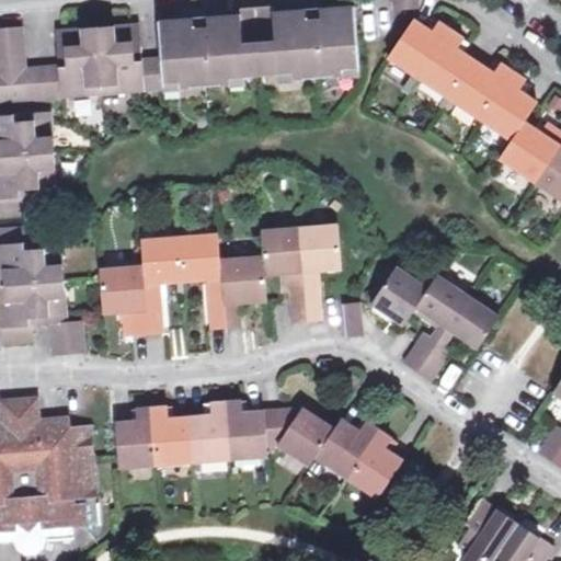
[(420,0),(391,0),(392,9),(421,8),(420,0)]
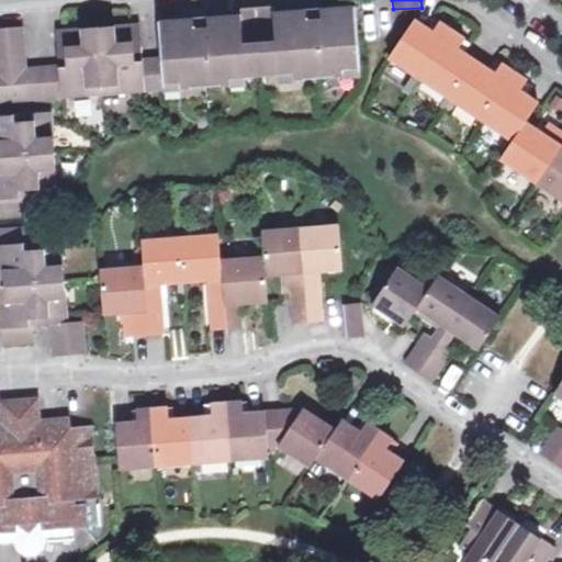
[(59,67),(59,64),(27,66),(24,29),(0,30),(0,102),(165,90),(165,82),(180,81),(181,89),(232,85),(231,78),(246,77),(278,75),(293,74),(294,80),(345,77),(344,69),(360,68),(355,4),(311,8),(274,11),(273,4),(239,8),(240,13),(198,17),(159,20),(163,57),(142,58),(142,60),(134,60),(133,24),(65,30),(68,66),(59,67)]
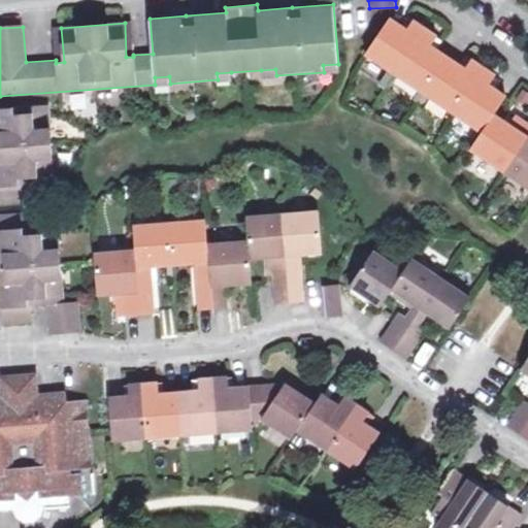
[(517,128),(508,123),(494,113),(505,95),(489,85),(495,75),(470,59),(464,68),(430,45),(436,36),(413,20),(405,30),(389,19),(371,43),(365,53),(482,131),(470,147),(527,186),(527,123),(522,120),(517,128)]
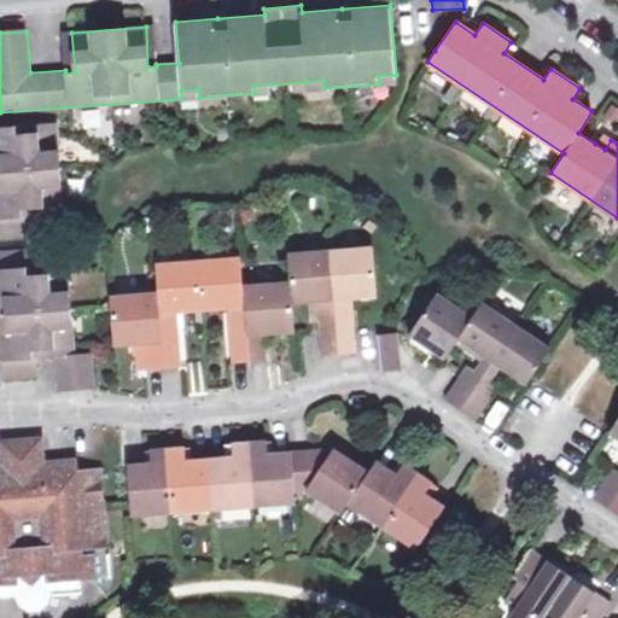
[(62,34),(65,70),(65,74),(75,73),(71,33),(62,34)]
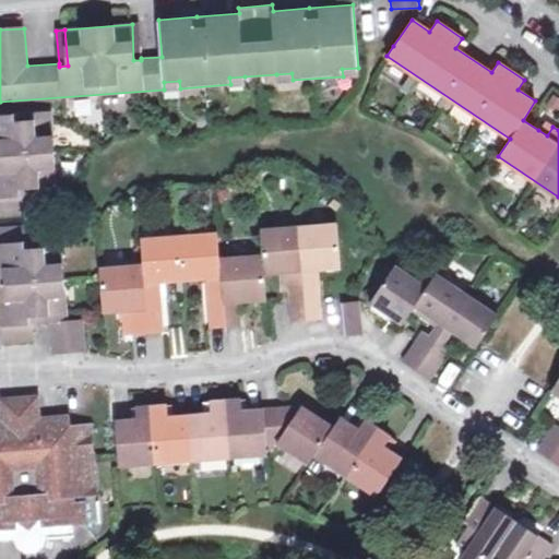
[(164,90),(180,88),(179,81),(164,82),(164,90)]
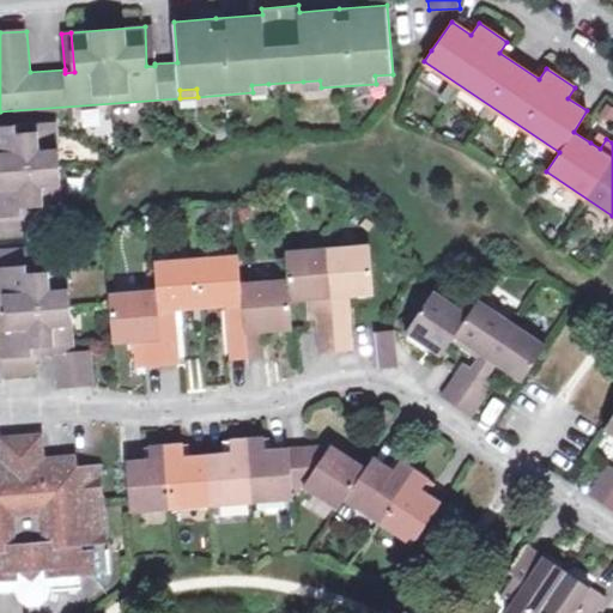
[(59,120),(17,123),(18,133),(59,129),(59,120)]
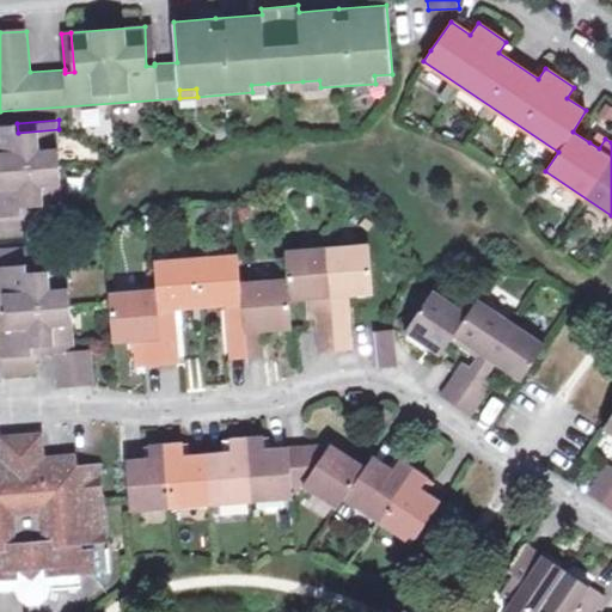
[(0,124),(0,152),(2,189),(0,189),(0,234),(26,233),(25,215),(23,216),(22,207),(62,203),(59,129),(18,133),(17,123),(0,124)]
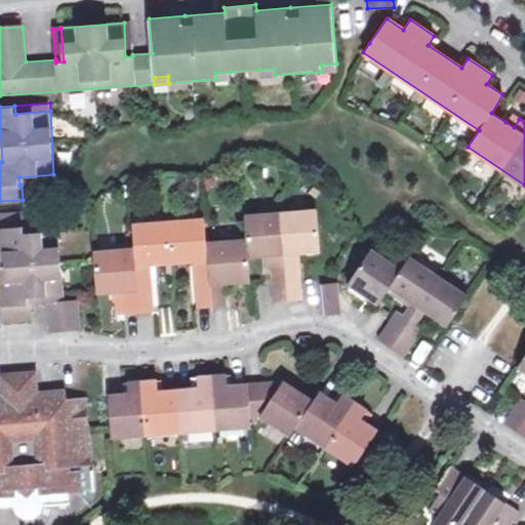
[(512,113),(506,122),(514,127),(519,119),(512,113)]
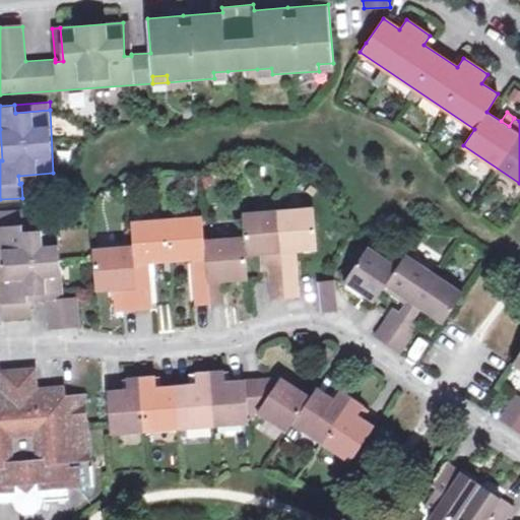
[(54,181),(53,173),(18,176),(19,184),(21,183),(54,181)]
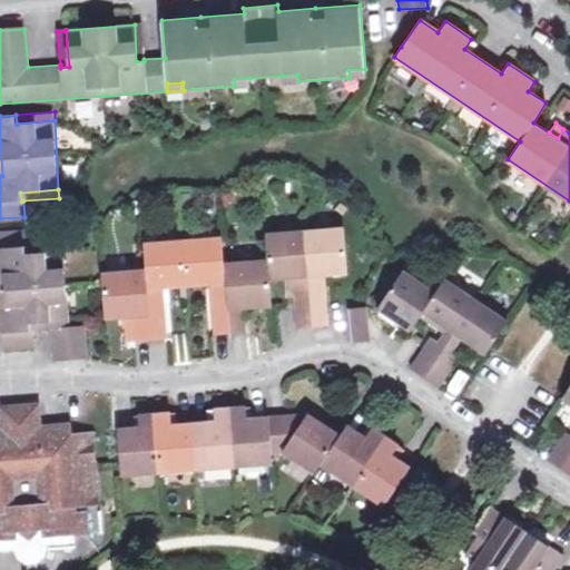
[(310,274),(326,273),(346,271),(344,227),(267,233),(268,259),(225,263),(223,236),(144,242),(145,269),(101,272),(105,317),(131,315),(133,340),(167,337),(164,302),(148,302),(146,286),(164,285),(209,281),(226,279),(227,297),(210,298),(213,333),(246,331),(245,306),(272,304),(269,276),(293,275),(310,274)]
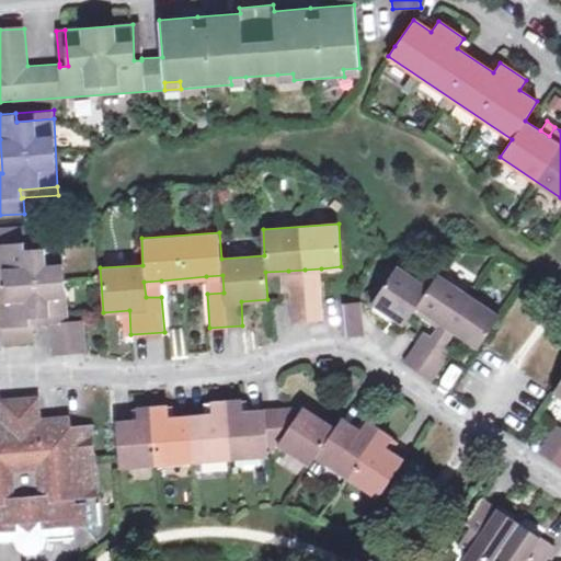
[(0,226),(0,267),(8,267),(10,302),(0,302),(0,338),(0,343),(32,341),(31,323),(29,324),(27,317),(67,315),(63,247),(30,248),(24,248),(24,240),(26,240),(25,225),(0,226)]
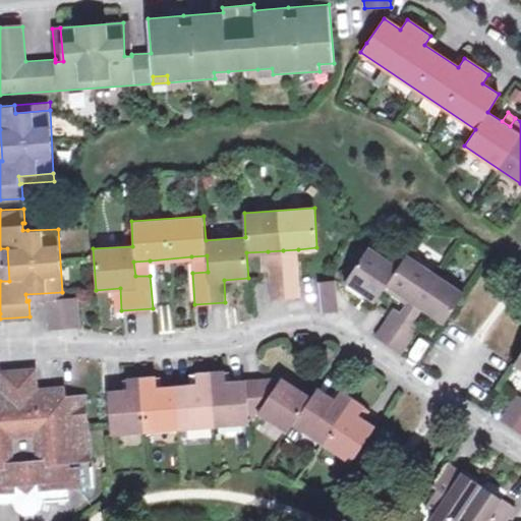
[(58,222),(24,223),(22,223),(22,230),(27,230),(58,229),(58,222)]
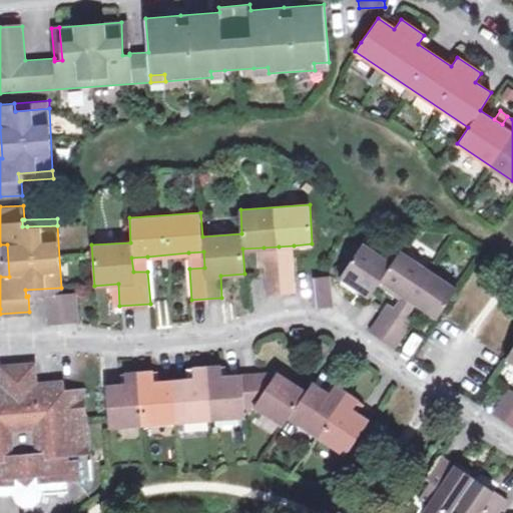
[(337,271),(343,275),(361,246),(356,242),(337,271)]
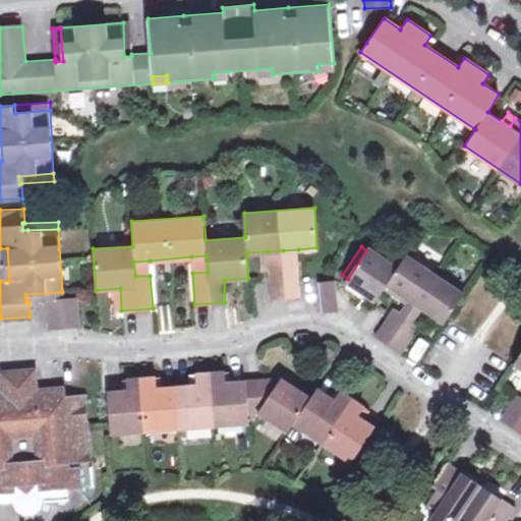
[(366,250),(348,279),(345,282),(377,302),(388,285),(446,325),(466,294),(408,255),(400,268),(369,247),(366,250)]
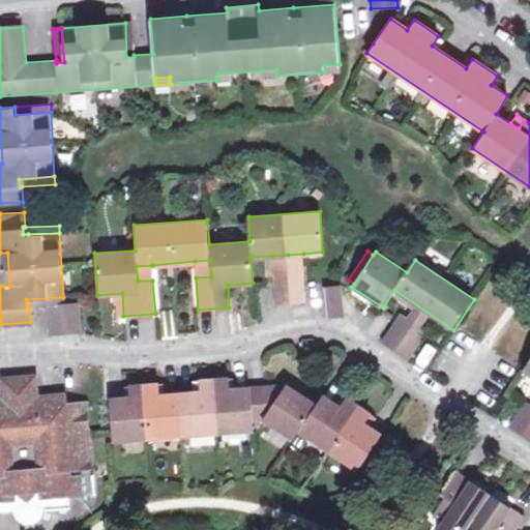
[(7,253),(0,253),(0,286),(9,286),(7,253)]
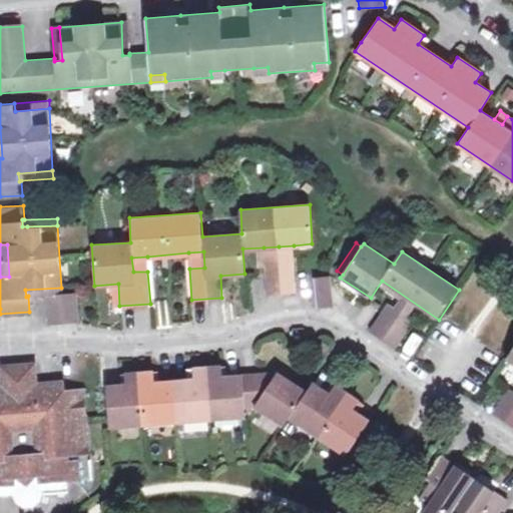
[(279,246),(264,247),(265,263),(281,261),(295,260),(294,245),(279,246)]
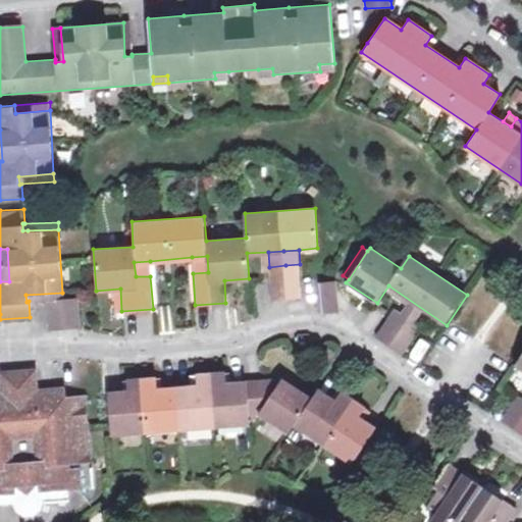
[(207,256),(192,257),(193,273),(208,272),(207,256)]
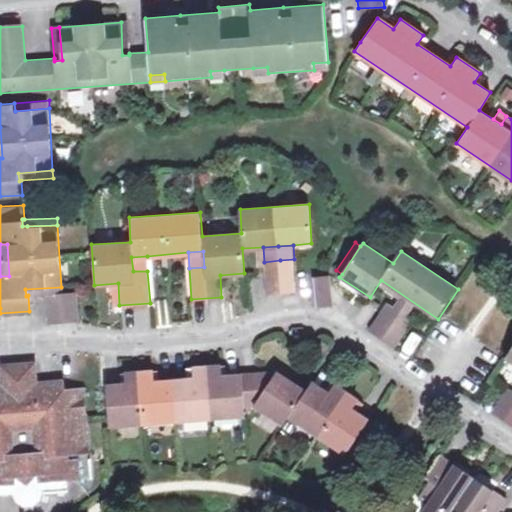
[(133,271),(147,271),(147,256),(131,257),(133,271)]
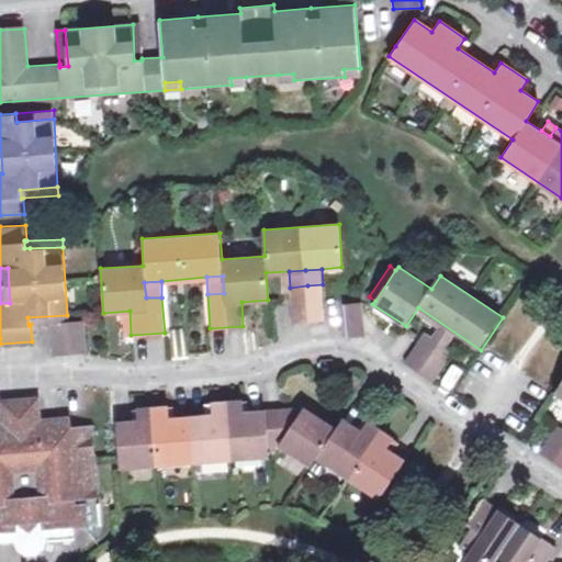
[(307,285),(290,288),(292,316),(292,323),(326,321),(323,284),(307,285)]
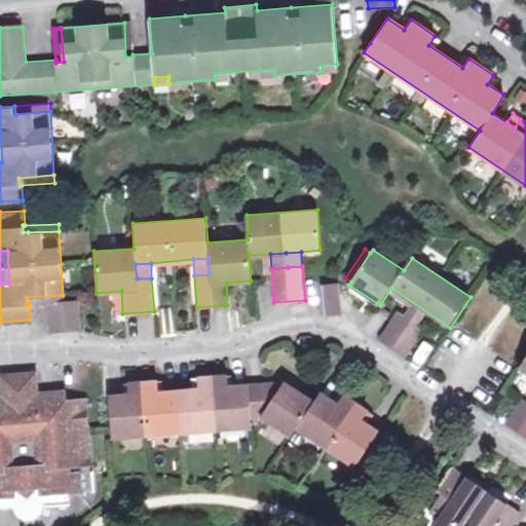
[(327,316),(342,314),(341,310),(339,284),(325,285),(327,316)]
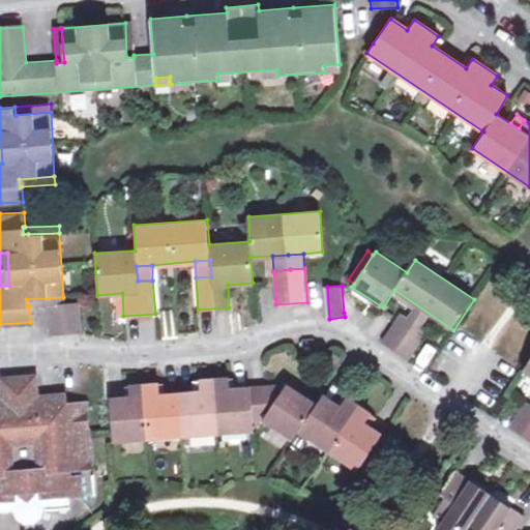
[(48,304),(63,303),(63,297),(26,299),(27,306),(29,305),(48,304)]
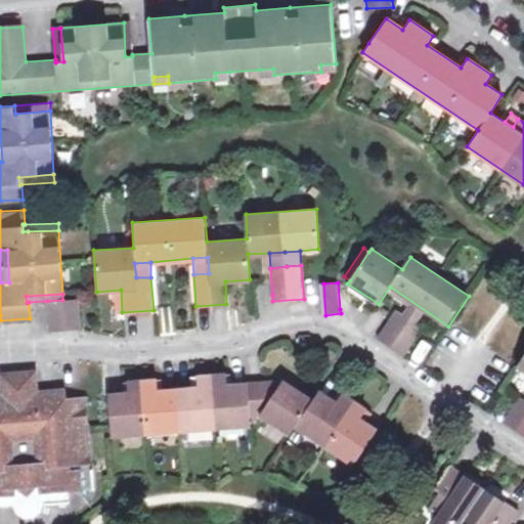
[(78,299),(62,300),(47,301),(49,330),(80,328),(78,299)]
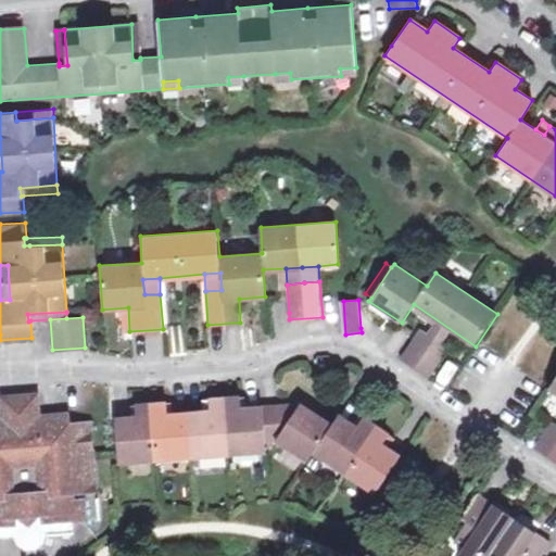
[(429,377),(443,355),(446,351),(420,333),(403,359),(429,377)]
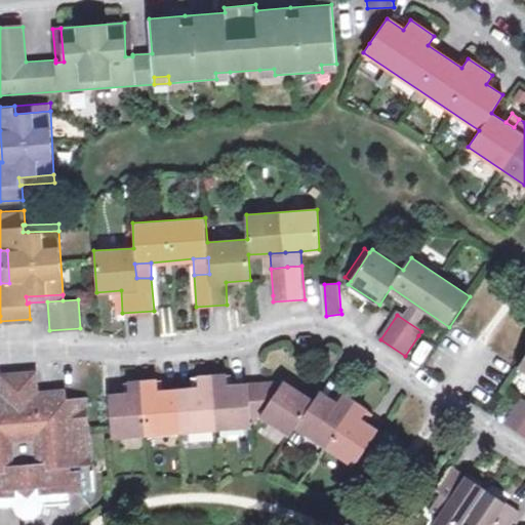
[(41,371),(0,373),(0,495),(9,495),(11,489),(15,489),(27,476),(39,487),(44,487),(44,492),(69,490),(101,483),(96,438),(91,381),(41,384),(41,371)]
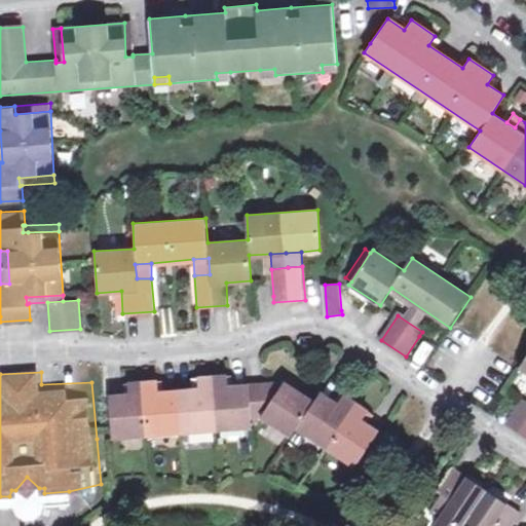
[(113,439),(217,430),(252,428),(251,416),(260,416),(292,437),(297,428),(355,465),(379,431),(363,420),(368,411),(342,395),(337,404),(321,392),(314,402),(284,382),(227,386),(227,377),(199,379),(200,389),(158,392),(157,381),(128,384),(129,395),(109,397),(113,439)]
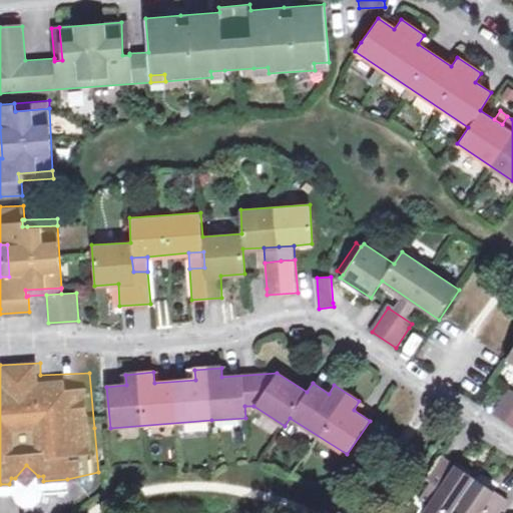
[(512,426),(512,394),(509,392),(495,414),(512,426)]
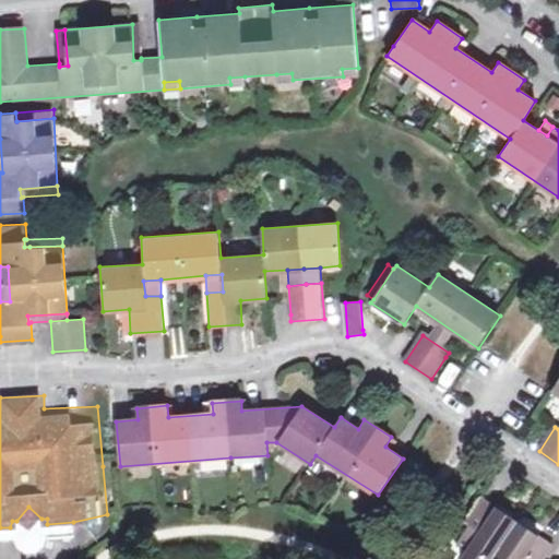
[(471,524),(458,545),(465,550),(460,558),(545,558),(554,546),(483,499),(466,522),(471,524)]
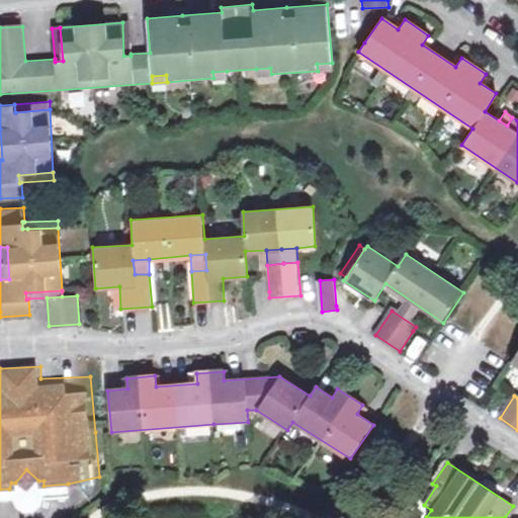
[(69,494),(68,486),(68,484),(44,486),(44,481),(38,481),(39,486),(34,486),(28,492),(21,488),(16,488),(15,483),(11,483),(11,488),(9,489),(0,489),(0,499),(12,499),(16,507),(24,512),(33,512),(41,506),(44,496),(69,494)]
